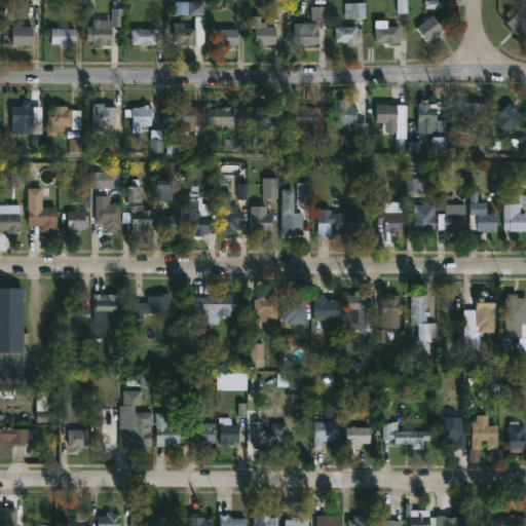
[(358,19),(345,20),(344,3),(367,2),(367,19),(358,19)]
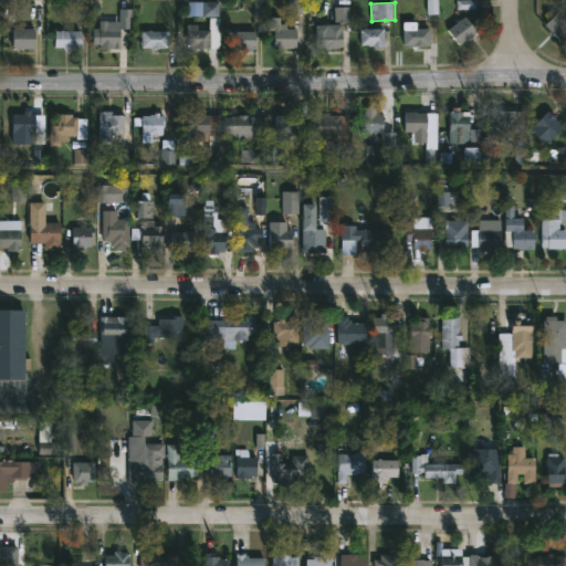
[(558,13),(565,19),(565,42),(565,44),(545,25),(558,13)]
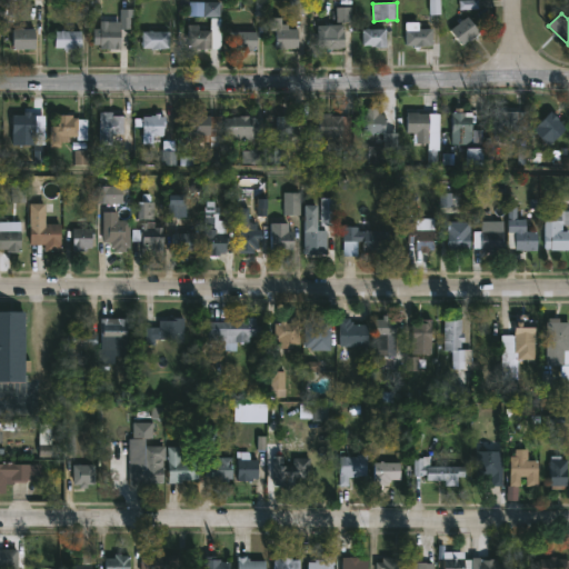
[(468,17),(480,32),(463,47),(450,30),(468,17)]
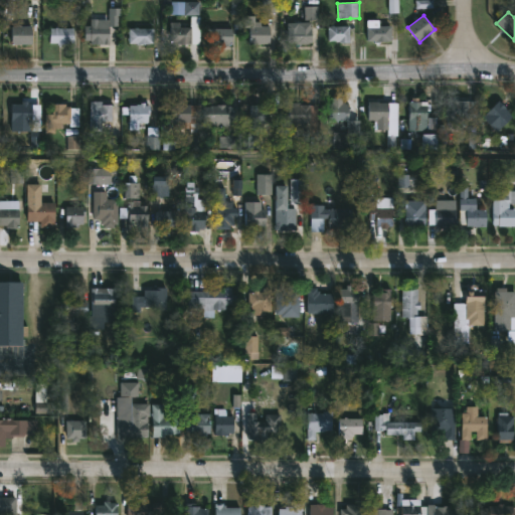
[(270,26),(270,44),(261,43),(261,46),(249,45),(250,28),(244,28),(244,16),(256,16),(256,22),(264,22),(264,26),(270,26)]
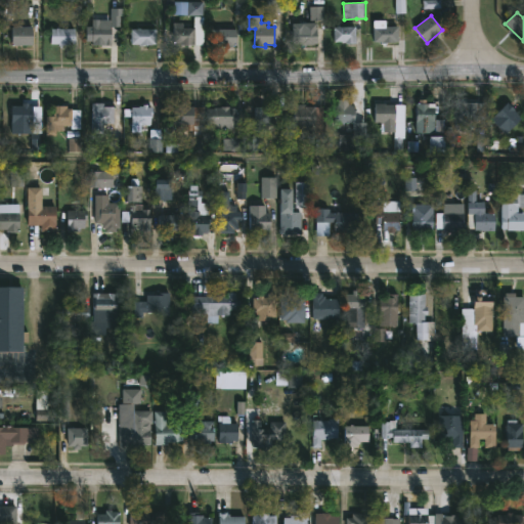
[(93,45),(93,19),(112,19),(111,43),(107,43),(107,45),(93,45)]
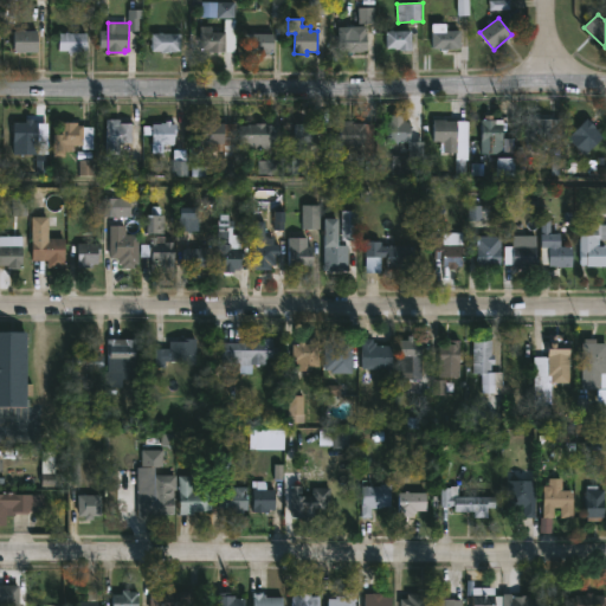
[(39,24),(39,52),(14,51),(14,31),(25,31),(25,24),(39,24)]
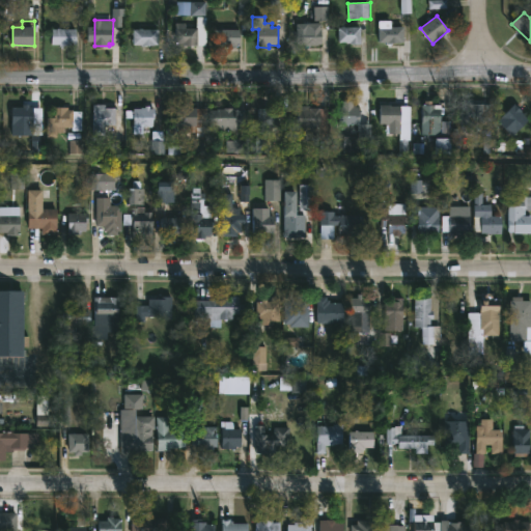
[(391,21),(391,28),(406,28),(404,43),(401,43),(401,44),(380,44),(380,21),(391,21)]
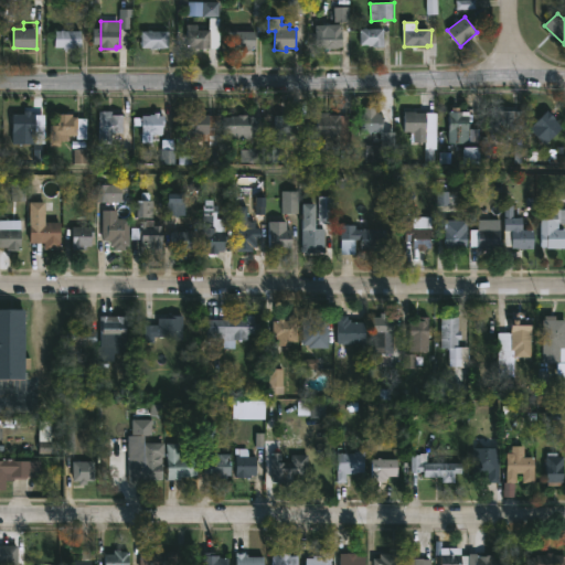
[(343,24),(343,48),(340,48),(340,49),(317,49),(317,32),(321,32),(321,24),(343,24)]
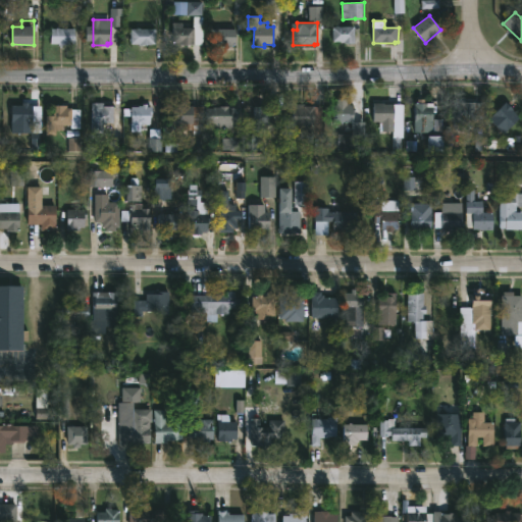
[(187,23),(187,29),(204,30),(203,45),(179,45),(179,43),(172,43),(172,23),(187,23)]
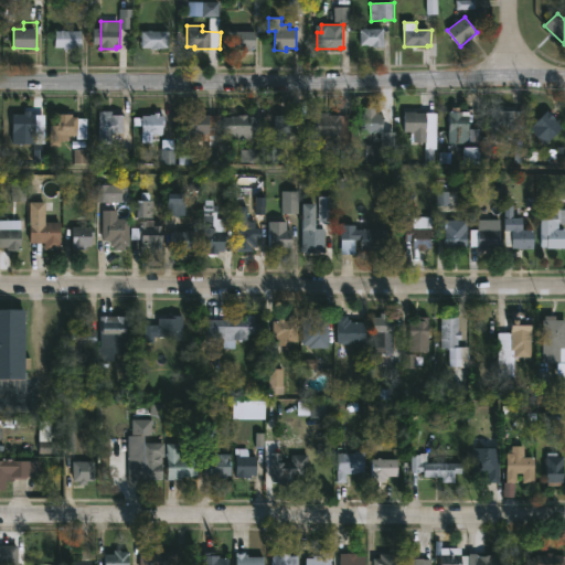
[(368,28),(368,29),(385,29),(386,48),(374,48),(373,45),(370,45),(362,45),(361,29),(368,28)]
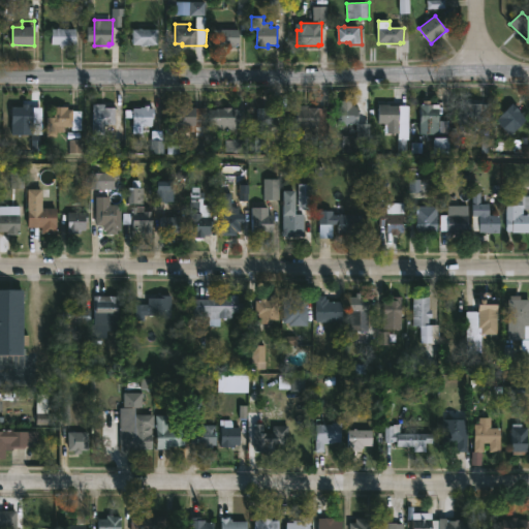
[(61,44),(52,44),(52,29),(75,29),(75,44),(61,44)]
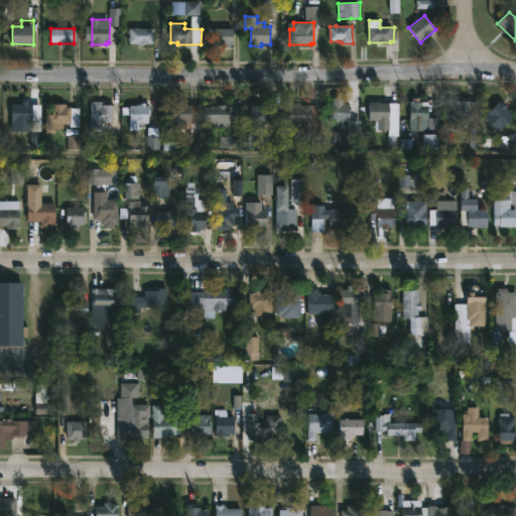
[(150,43),(129,43),(130,28),(155,28),(155,43),(150,43)]
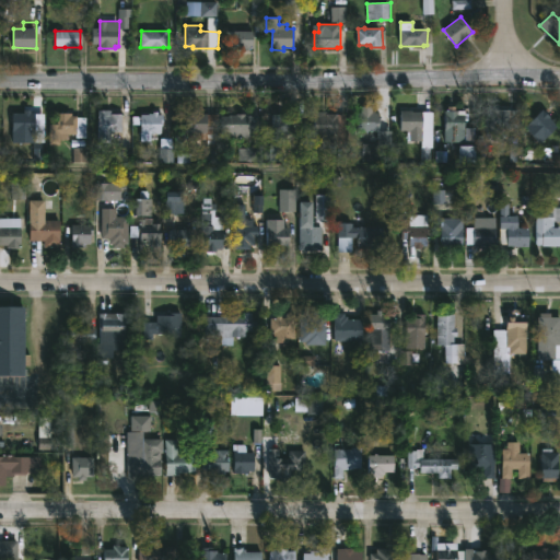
[(252,32),(252,47),(228,47),(228,32),(252,32)]
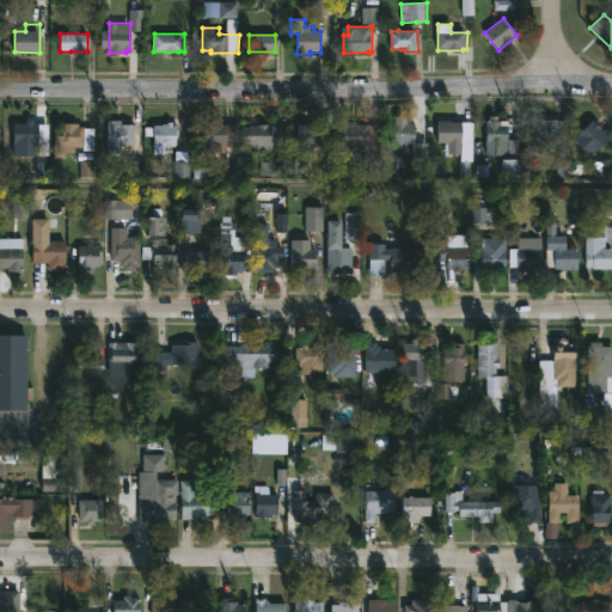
[(548,148),(533,148),(533,123),(542,123),(542,120),(558,120),(558,140),(548,140),(548,148)]
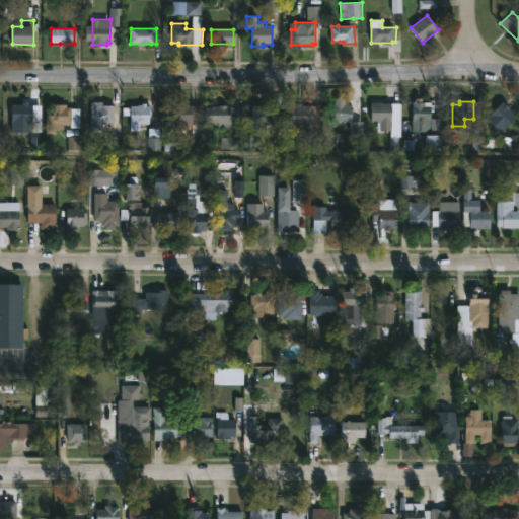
[(518,118),(502,133),(488,118),(504,101),(518,118)]
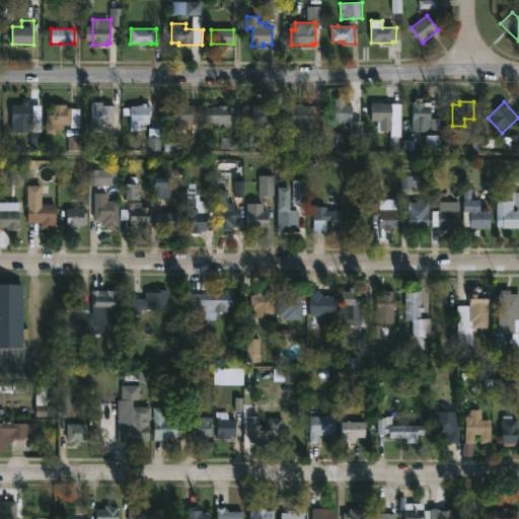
[(103,102),(103,105),(114,105),(114,122),(103,122),(103,125),(105,125),(105,130),(103,130),(103,133),(91,133),(91,102),(103,102)]
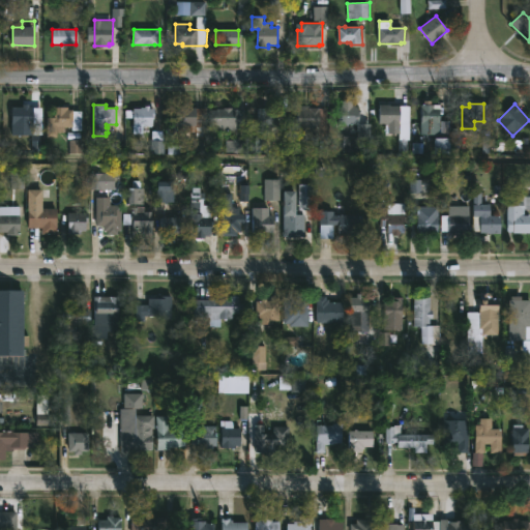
[(390,105),(401,106),(401,124),(409,124),(409,152),(400,152),(401,134),(388,134),(388,126),(386,126),(386,124),(379,123),(379,105),(390,105)]
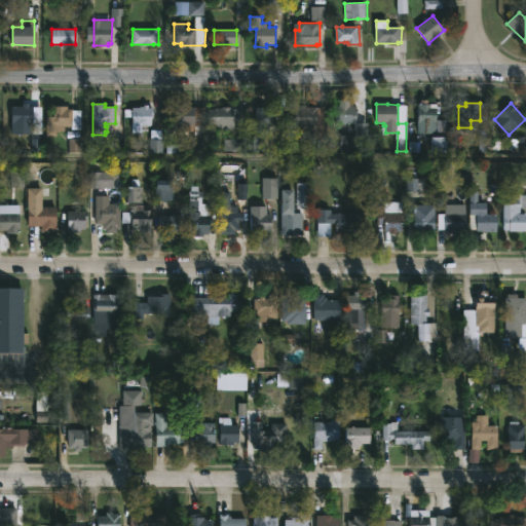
[(357,106),(355,124),(337,123),(337,106),(348,107),(348,105),(357,106)]
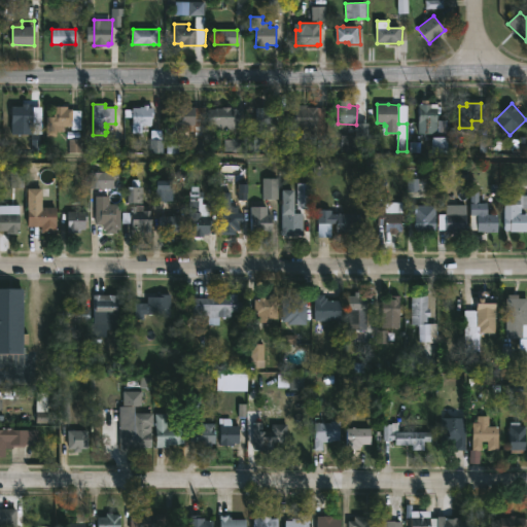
[(438,110),(438,121),(447,121),(447,135),(419,135),(419,105),(438,105),(438,110)]
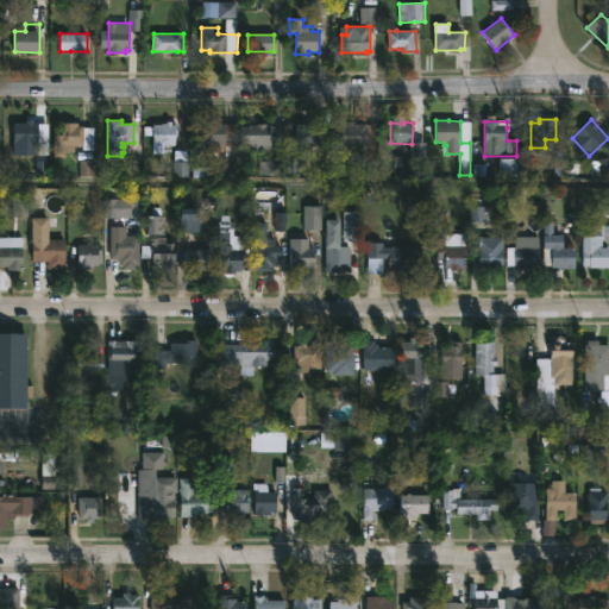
[(33,123),(38,124),(37,145),(14,145),(14,124),(33,123)]
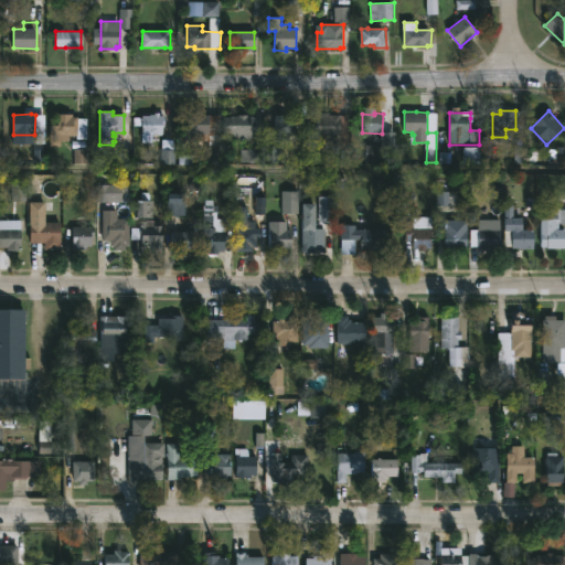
[(200,114),(200,115),(210,116),(209,135),(199,135),(199,138),(190,138),(190,135),(187,135),(187,114),(200,114)]
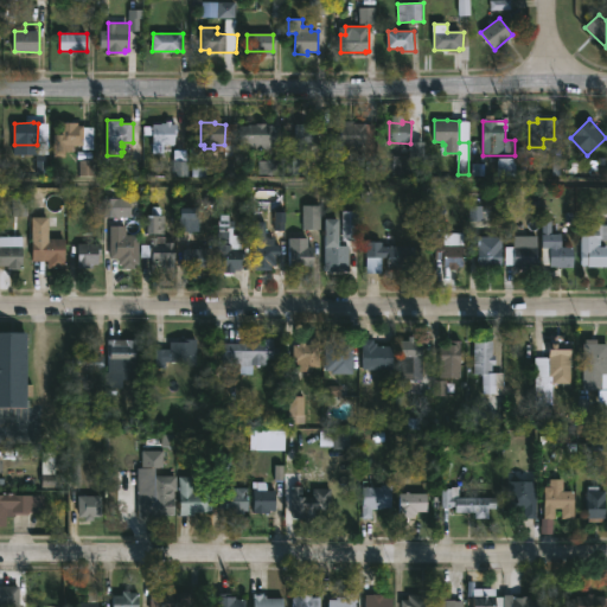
[(84,127),(84,145),(75,145),(74,151),(66,151),(66,157),(55,157),(55,135),(62,135),(63,123),(77,125),(77,126),(84,127)]
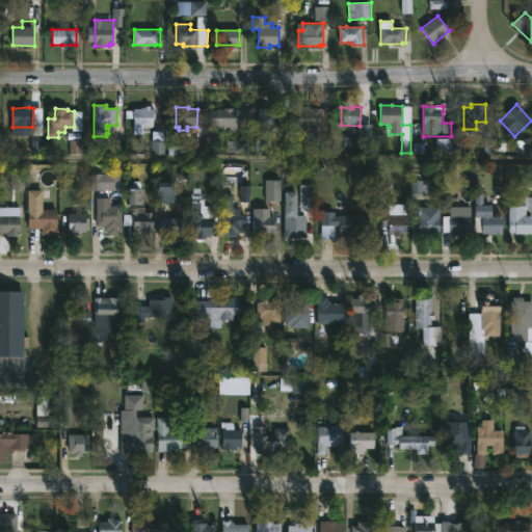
[(150,108),(150,110),(155,110),(154,129),(134,128),(134,109),(150,108)]
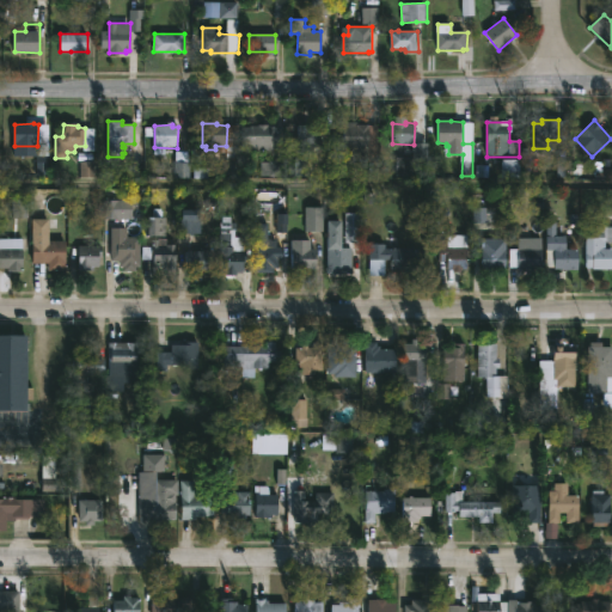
[(320,128),(320,148),(294,146),(294,140),(298,140),(298,124),(314,126),(314,128),(320,128)]
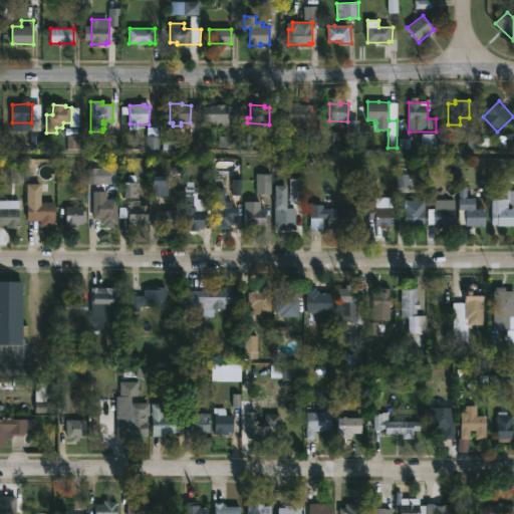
[(227,105),(239,106),(238,121),(230,121),(230,127),(204,126),(204,106),(227,105)]
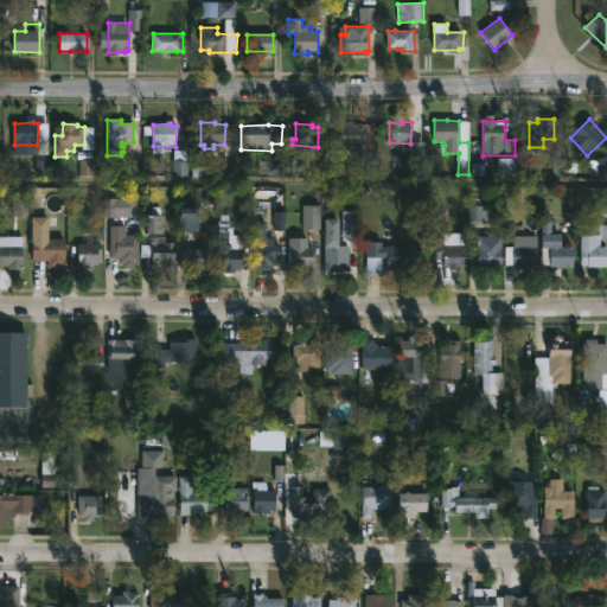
[(366,125),(366,161),(364,161),(364,176),(332,176),(332,164),(345,165),(345,160),(349,160),(349,154),(338,154),(338,142),(342,142),(342,127),(350,127),(355,126),(355,125),(366,125)]
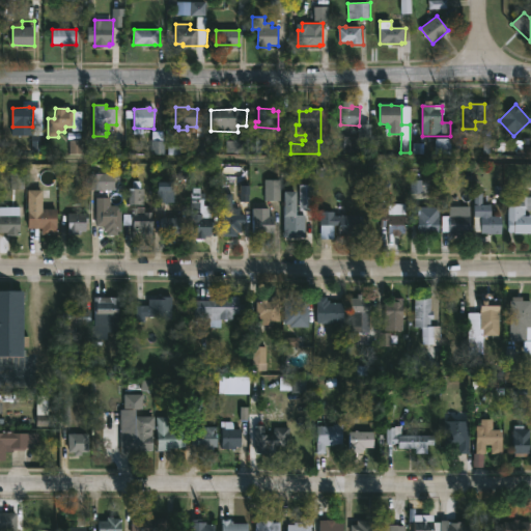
[(114,173),(113,190),(91,190),(91,171),(99,171),(99,173),(108,173),(108,167),(118,167),(118,173),(114,173)]
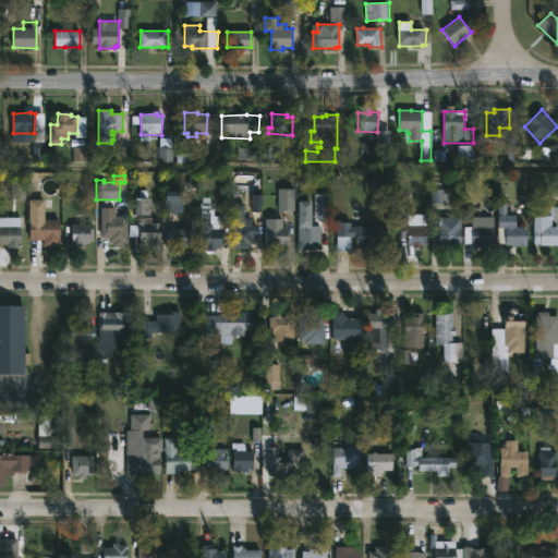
[(281,211),(279,211),(279,189),(295,189),(295,207),(293,207),(293,211),(281,211)]
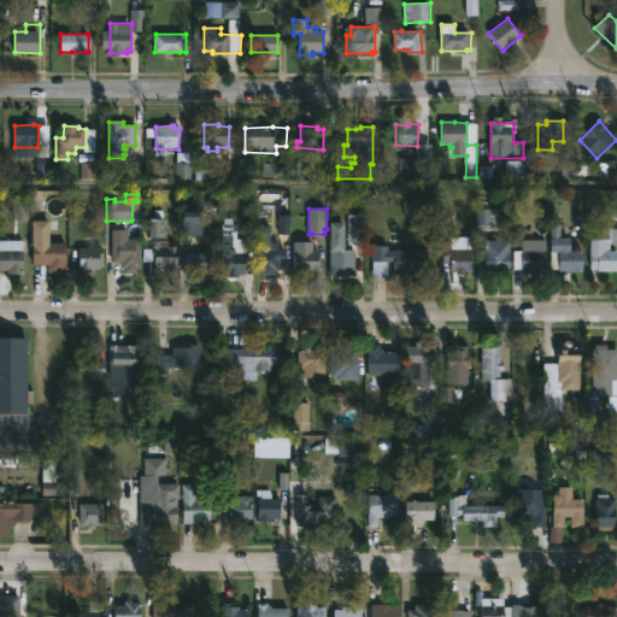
[(352,244),(348,244),(348,213),(365,213),(365,244),(352,244)]
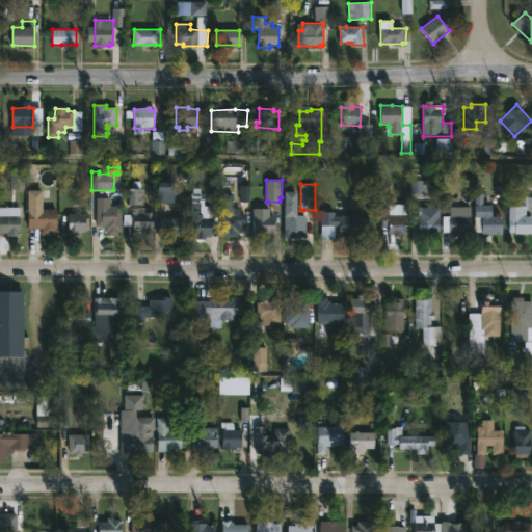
[(202,187),(201,200),(205,200),(205,207),(211,207),(211,218),(214,218),(212,236),(206,236),(206,238),(195,238),(195,236),(191,236),(191,233),(189,233),(189,228),(191,228),(192,192),(193,192),(193,187),(202,187)]
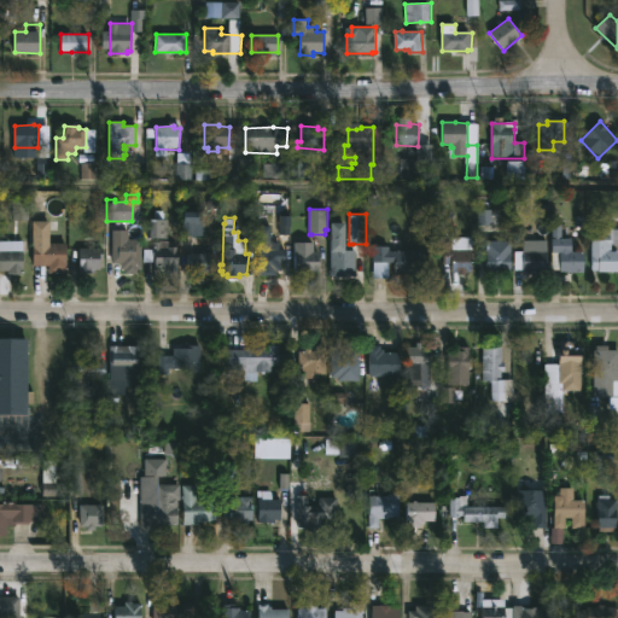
[(345,222),(345,244),(348,244),(348,249),(356,249),(356,275),(331,275),(331,238),(328,238),(328,233),(331,233),(331,222),(345,222)]
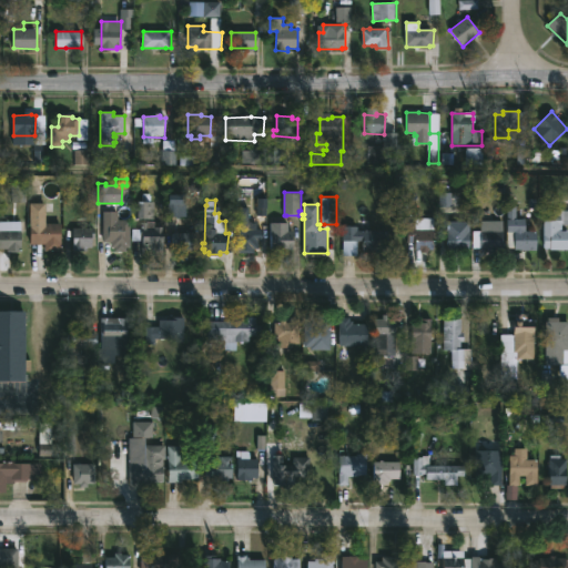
[(538,230),(538,250),(507,246),(508,205),(517,206),(517,217),(525,219),(525,230),(538,230)]
